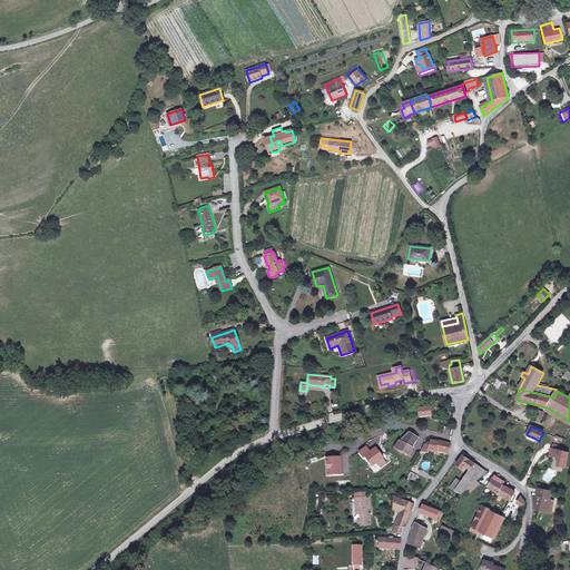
[(394,449),(408,455),(418,438),(410,433),(400,442),(399,442),(394,449)]
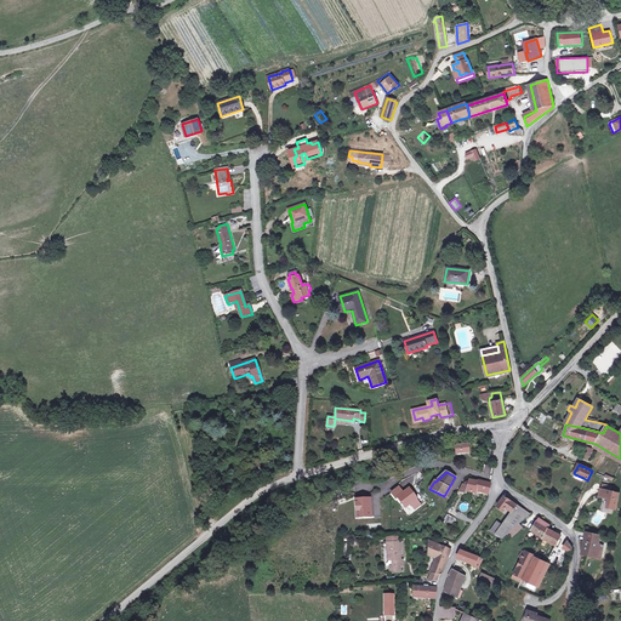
[(461,493),(461,490),(477,494),(477,491),(489,494),(490,484),(478,482),(472,480),(469,480),(462,484),(459,491),(461,493)]
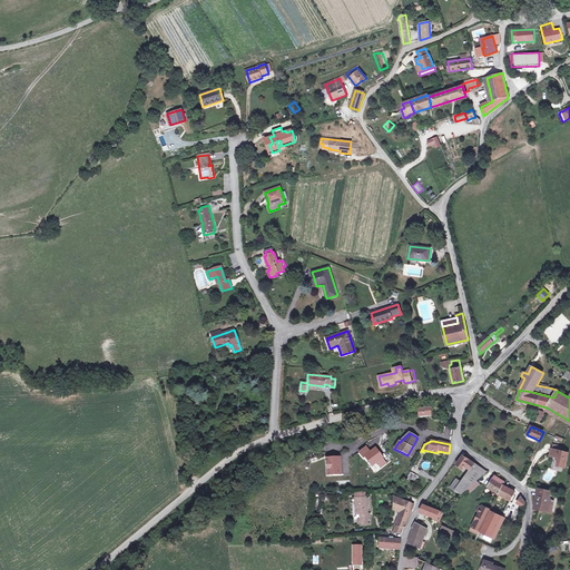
[(561,444),(549,441),(548,446),(551,448),(550,455),(559,459),(556,469),(567,472),(569,458),(569,451),(560,449),(561,444)]
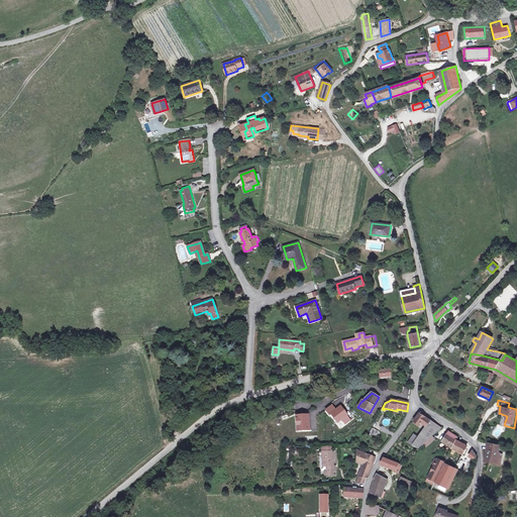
[(340,405),(335,409),(331,404),(324,409),(335,425),(341,421),(345,425),(351,421),(340,405)]
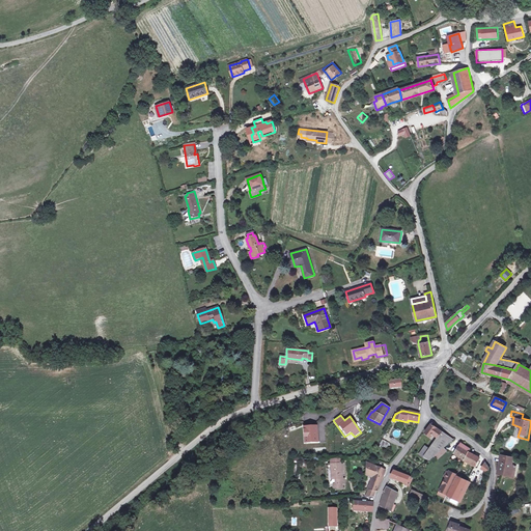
[(444,448),(453,440),(431,424),(425,432),(430,437),(432,435),(438,438),(430,449),(424,456),(429,460),(435,456),(444,448)]
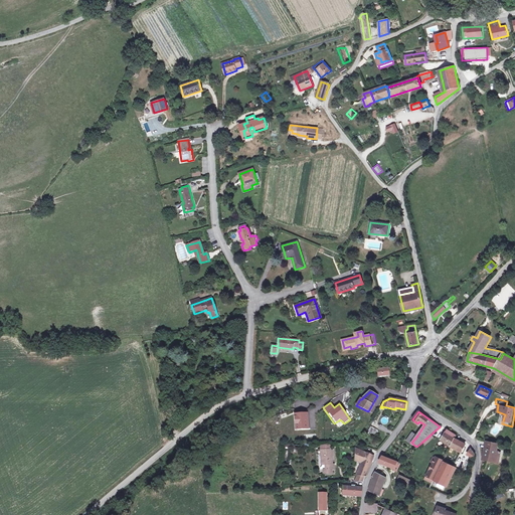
[(309,430),(308,412),(293,413),(294,431),(309,430)]
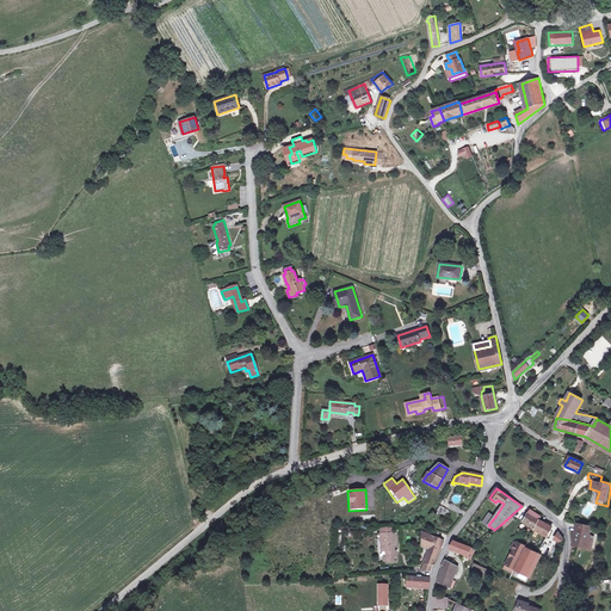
[(535,529),(538,520),(541,517),(530,510),(528,513),(524,522),(535,529)]
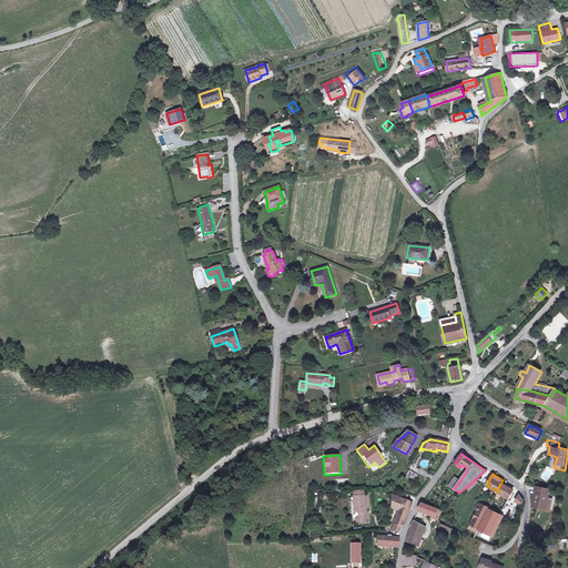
[(454,488),(460,480),(455,476),(448,486),(453,489),(454,488)]
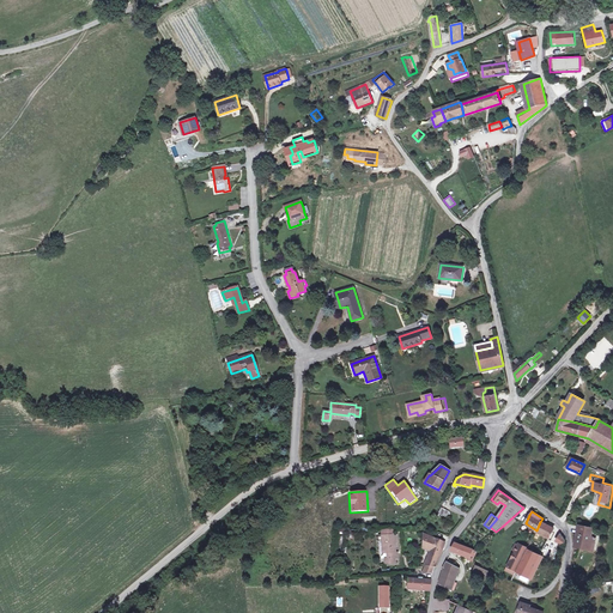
[(513,517),(502,527),(505,532),(516,521),(513,517)]
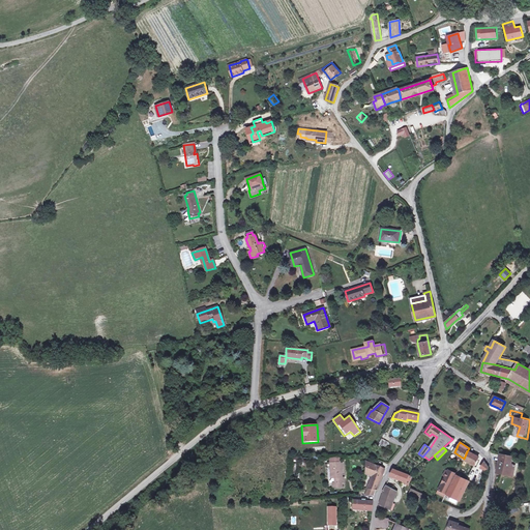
[(464,459),(464,460),(475,465),(479,458),(467,451),(464,459)]
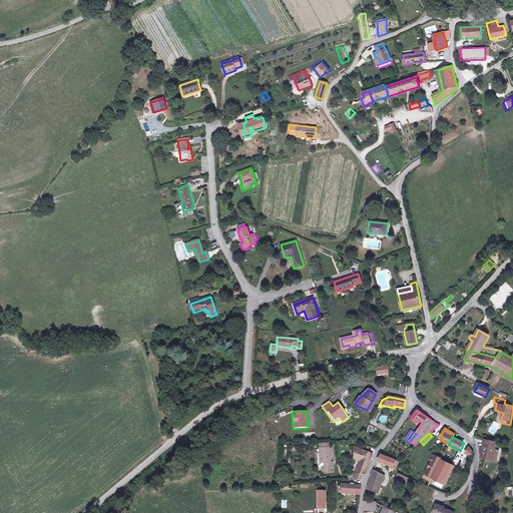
[(484,439),(481,455),(492,457),(492,459),(496,460),(498,450),(494,449),(496,442),(484,439)]
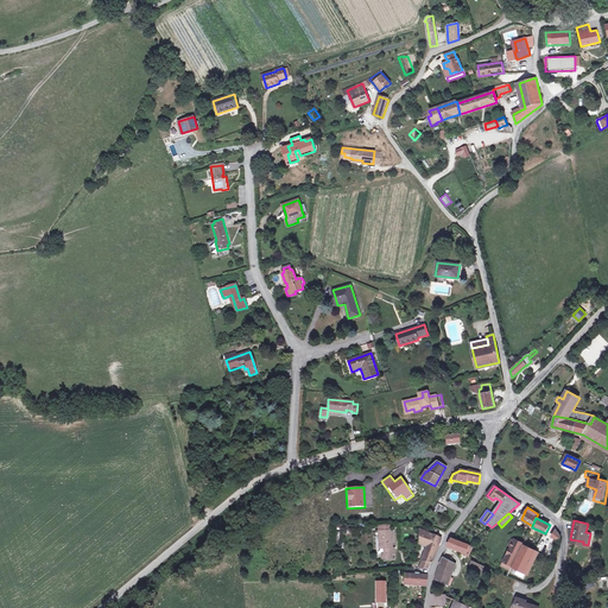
[(381,561),(392,559),(392,553),(394,553),(394,548),(392,548),(391,531),(379,531),(379,549),(384,549),(384,555),(381,555),(381,561)]
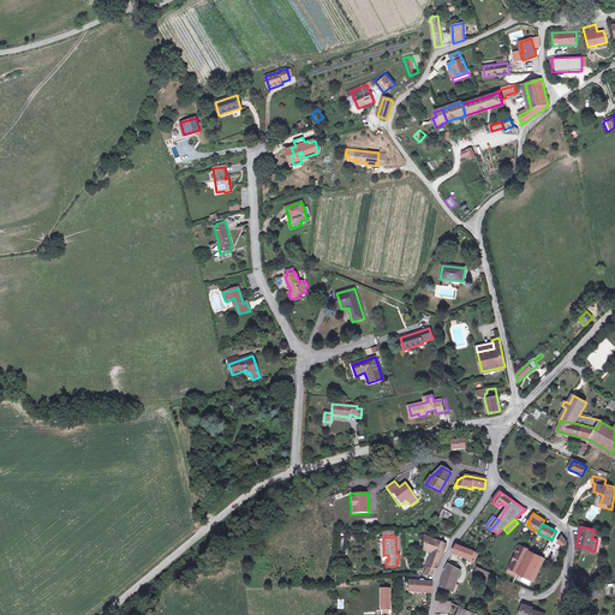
[(433,554),(436,541),(427,538),(424,544),(424,545),(427,545),(424,551),(433,554)]
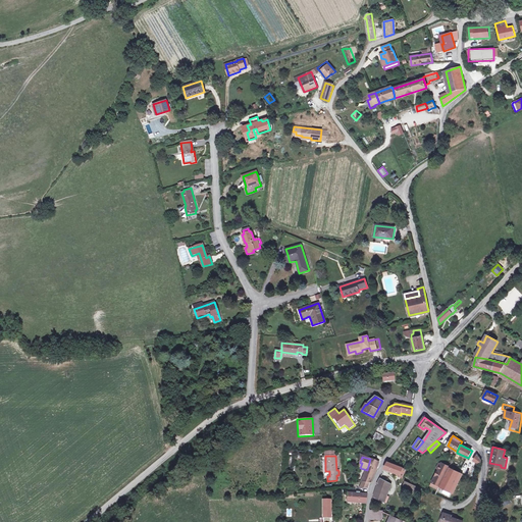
[(379,461),(370,459),(367,470),(368,470),(370,466),(377,468),(379,461)]
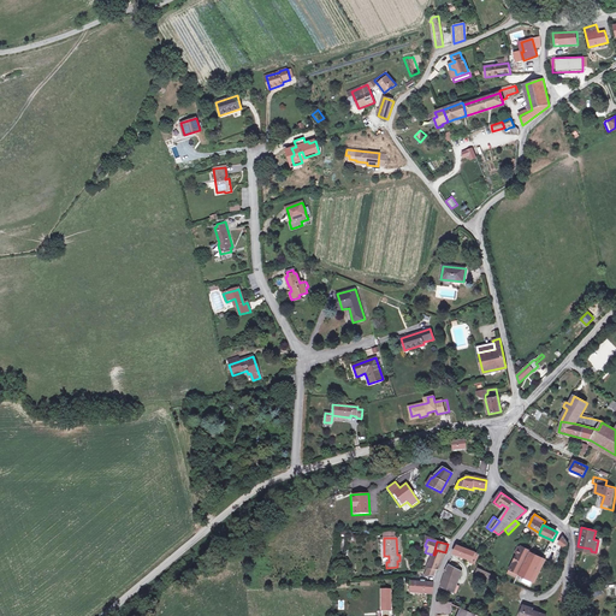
[(454,554),(472,561),(471,562),(474,563),(478,555),(475,552),(457,545),(452,554),(454,554)]
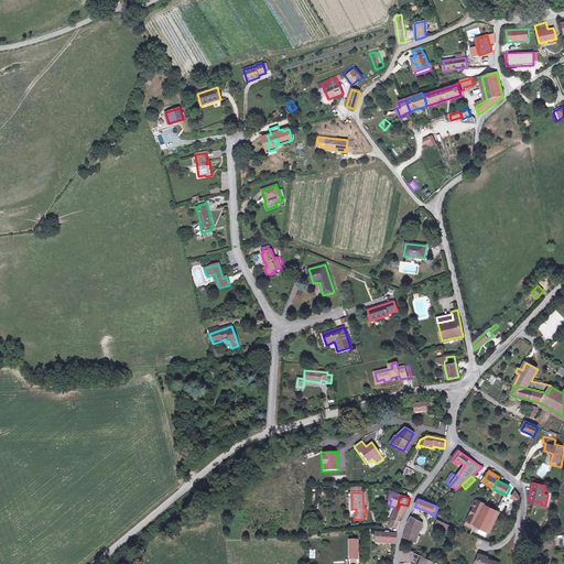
[(484,506),(476,502),(474,507),(467,521),(474,525),(484,506)]
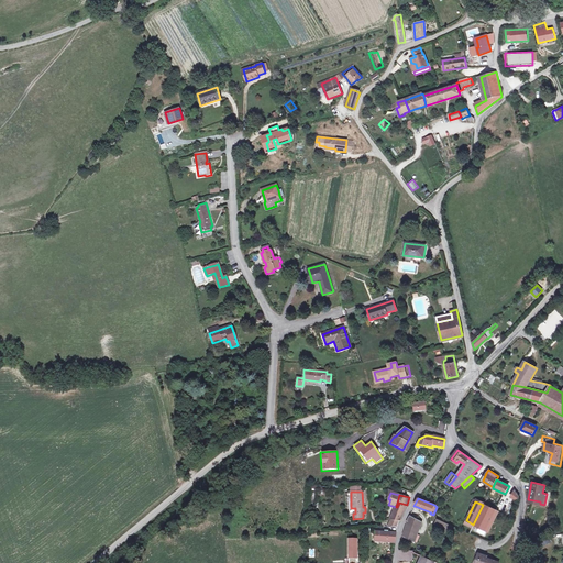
[(400,520),(407,505),(399,503),(397,507),(393,518),(398,520),(400,520)]
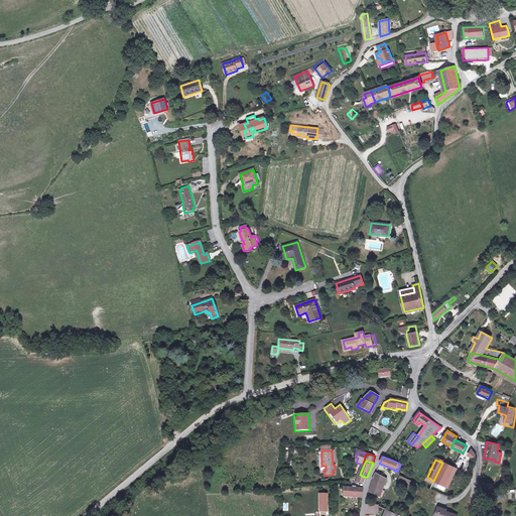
[(434,482),(445,487),(455,468),(444,463),(434,482)]
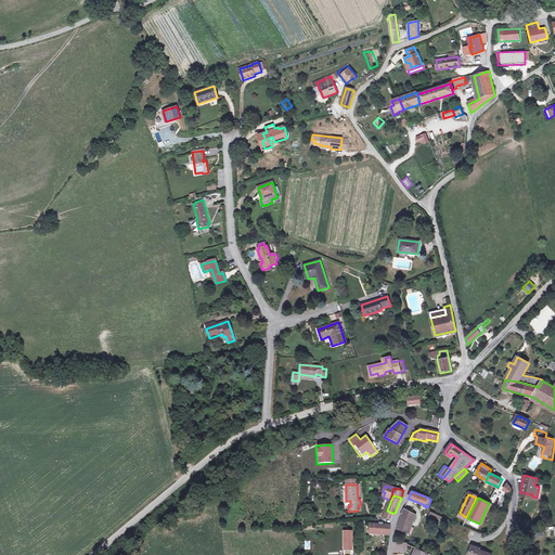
[(405,510),(404,508),(401,515),(401,516),(398,528),(409,533),(411,534),(413,528),(411,527),(415,515),(405,510)]
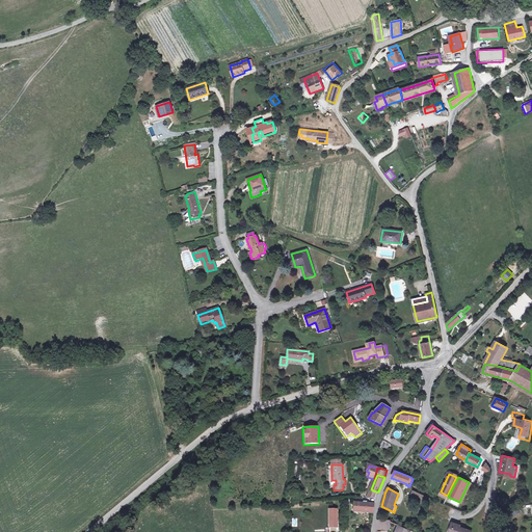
[(370,488),(368,495),(374,498),(376,491),(371,489),(370,488)]
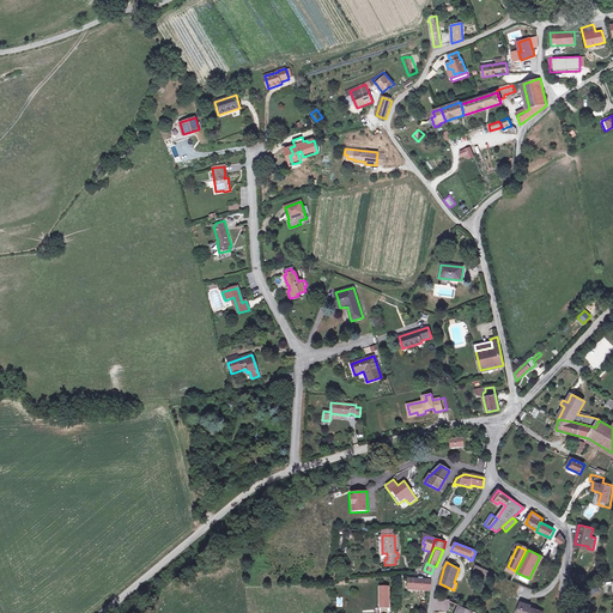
[(474,570),(492,580),(495,575),(475,565),(474,570)]
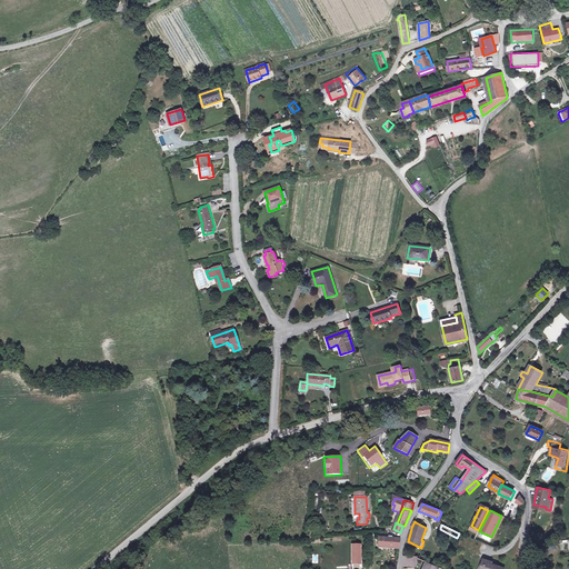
[(389,538),(379,538),(378,547),(399,549),(400,538),(392,538),(389,538)]
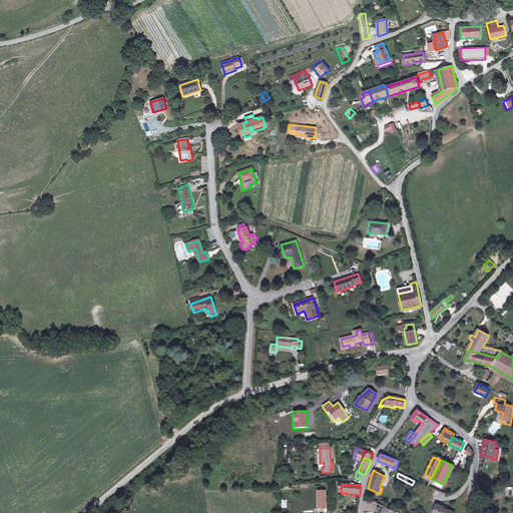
[(373,502),(364,501),(364,511),(376,511),(377,503),(377,502),(373,502)]
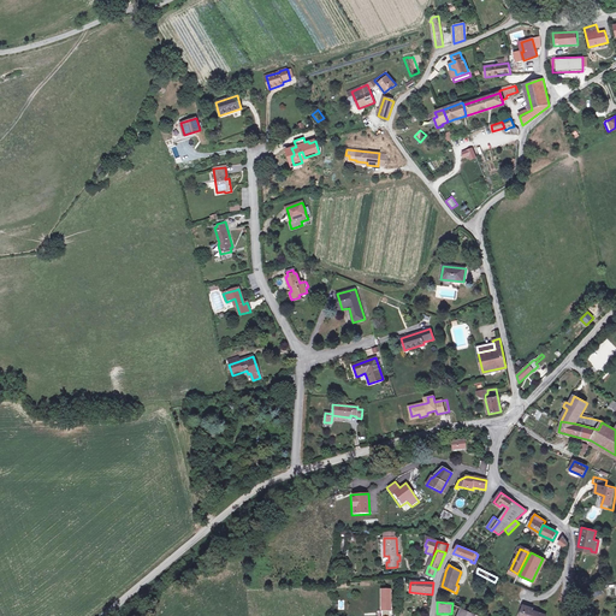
[(519,615),(545,615),(546,615),(529,610),(531,608),(523,605),(519,615)]
